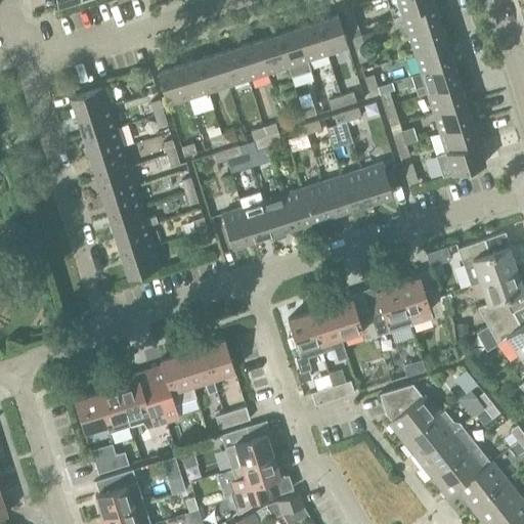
[(387,0),(393,16),(402,13),(401,12),(434,2),(433,0),(387,0)]
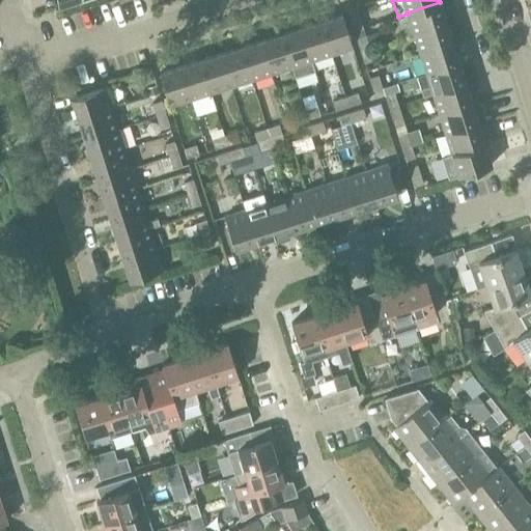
[(407,12),(408,14),(413,33),(447,23),(440,2),(407,12)]
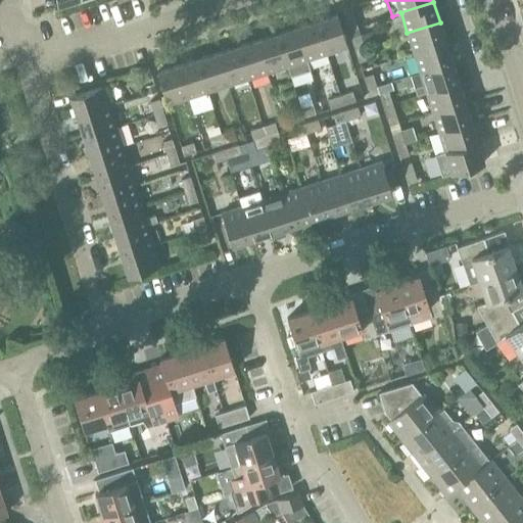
[(352,8),(343,11),(349,30),(359,28),(352,8)]
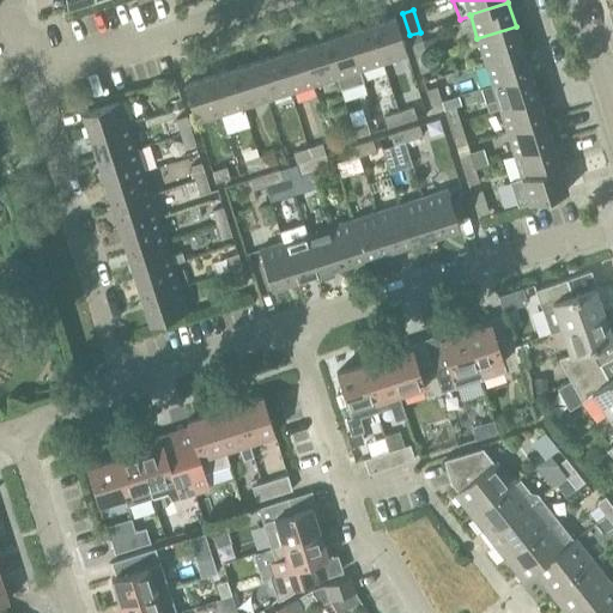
[(371,25),(383,62),(407,55),(395,17),(371,25)]
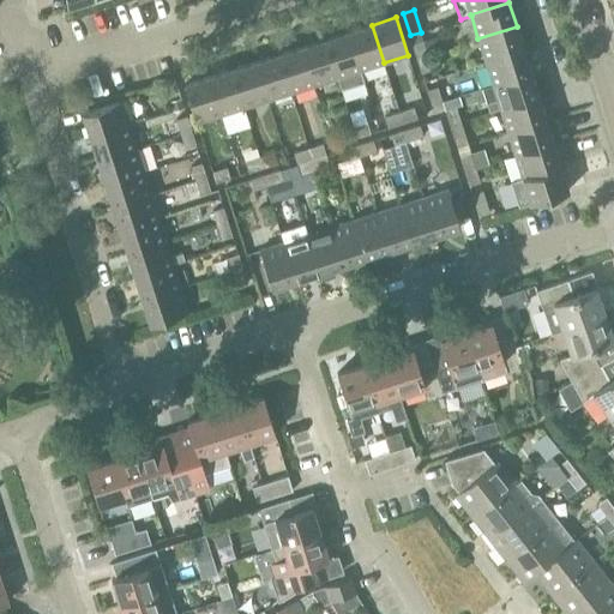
[(361,71),(384,62),(372,25),(349,32),(361,71)]
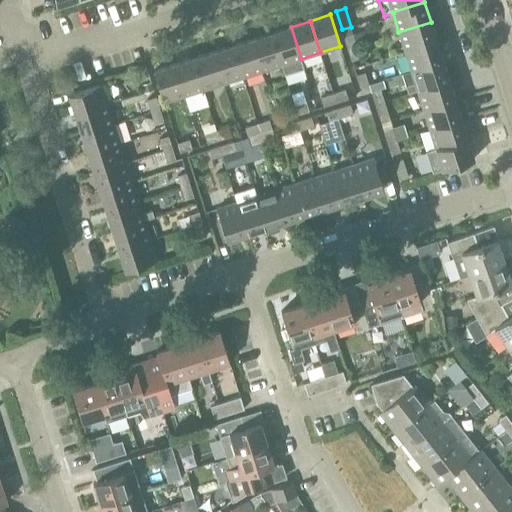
[(405,52),(437,41),(431,22),(398,32),(405,52)]
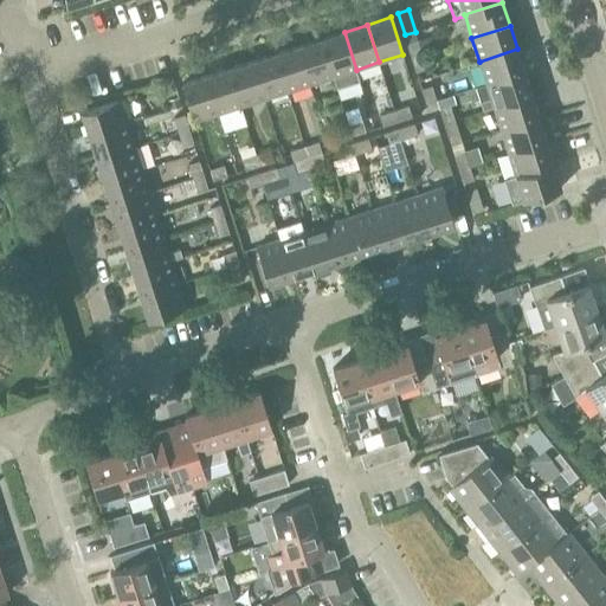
[(345,32),(321,39),(333,77),(336,88),(360,81),(356,70),(345,32)]
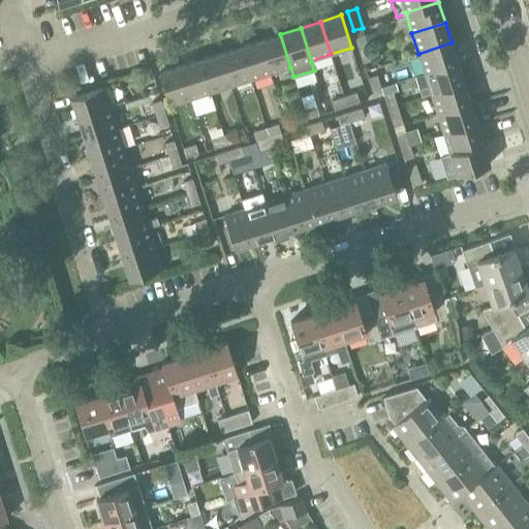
[(271,73),(290,67),(280,34),(260,40),(271,73)]
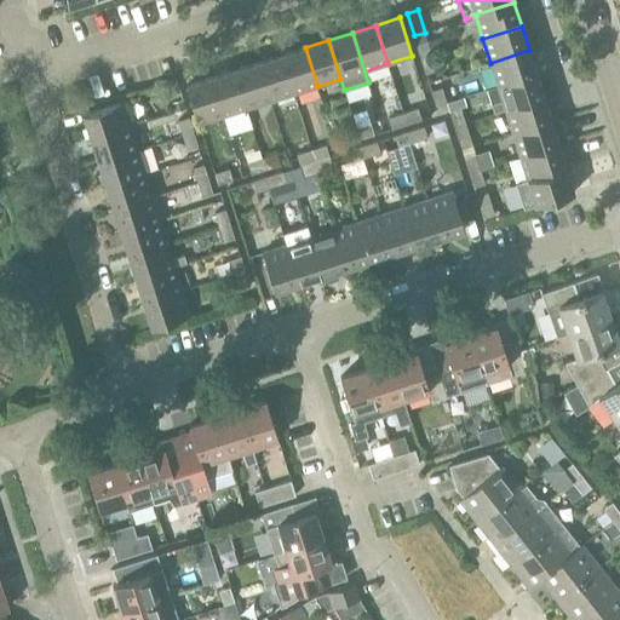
[(428,40),(417,44),(422,58),(432,55),(428,40)]
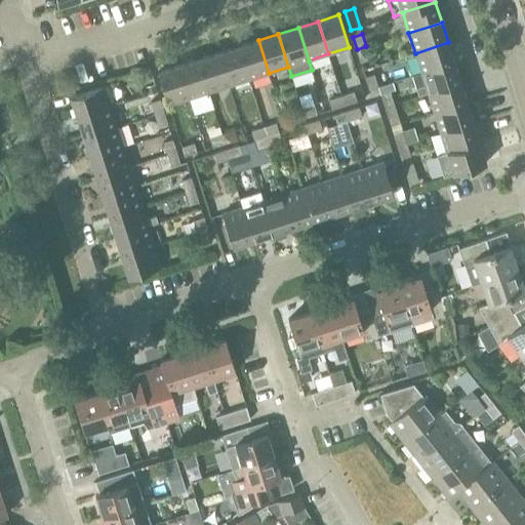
[(248,79),(269,73),(258,40),(238,46),(248,79)]
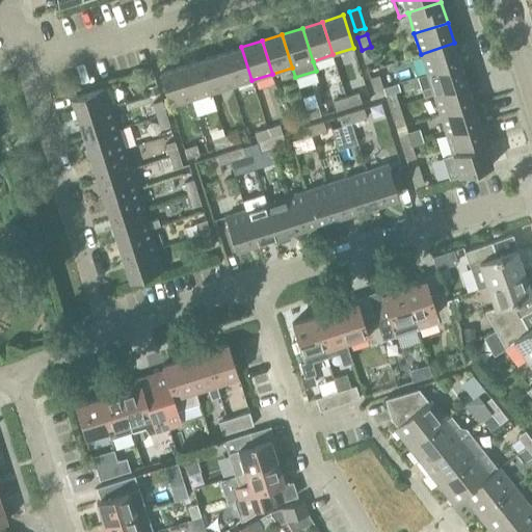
[(427,74),(460,63),(454,43),(421,54),(427,74)]
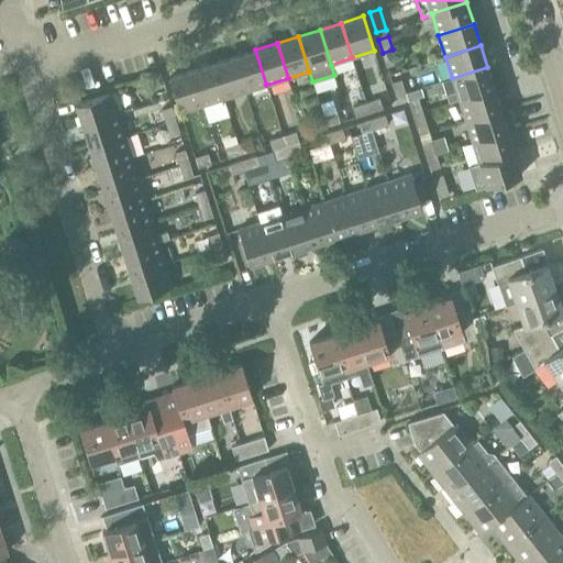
[(245,92),(266,85),(255,50),(234,57),(245,92)]
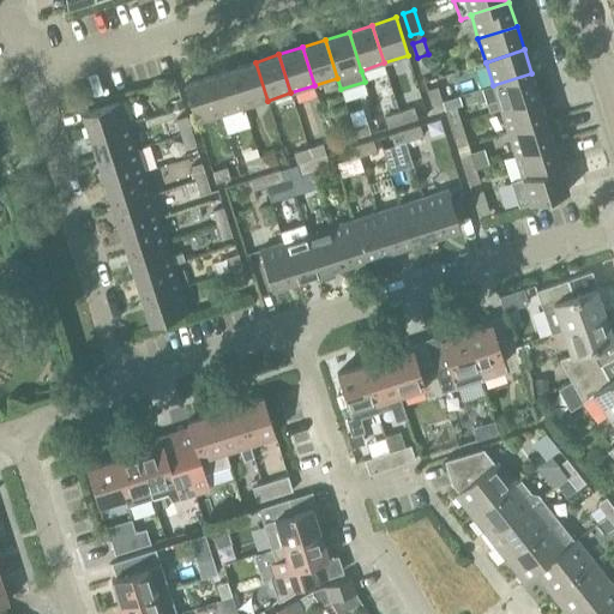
[(428,54),(417,58),(422,73),(433,70),(428,54)]
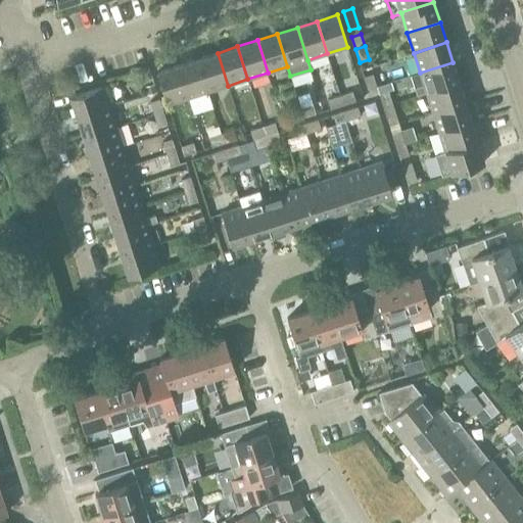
[(207,92),(228,86),(218,53),(197,59),(207,92)]
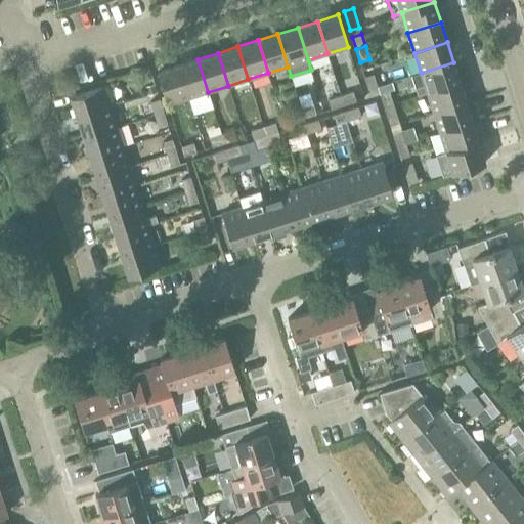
[(188,98),(208,92),(198,59),(178,66),(188,98)]
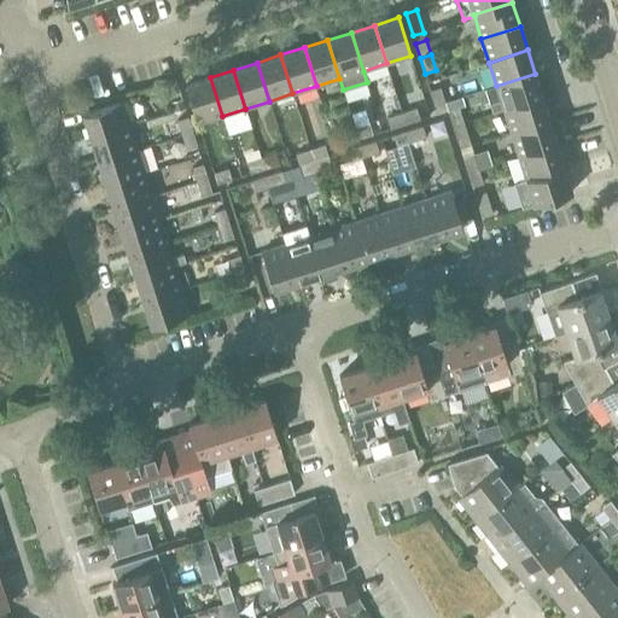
[(542,98),(535,74),(496,86),(501,100),(489,104),(493,114),(503,110),(542,98)]
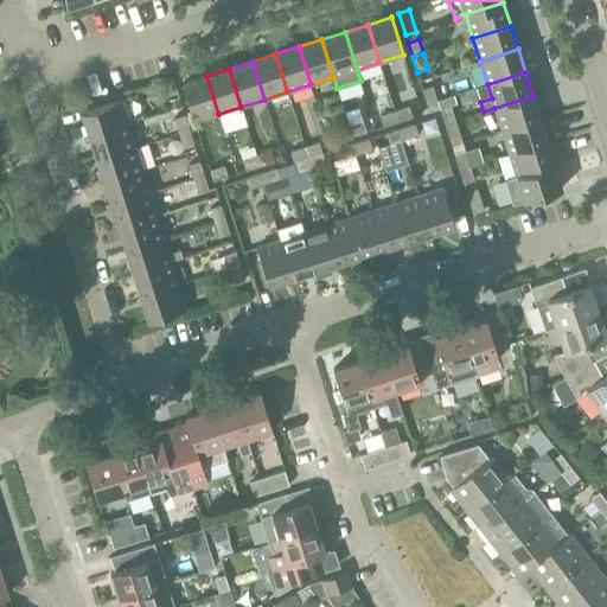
[(195,121),(218,114),(206,76),(183,83),(195,121)]
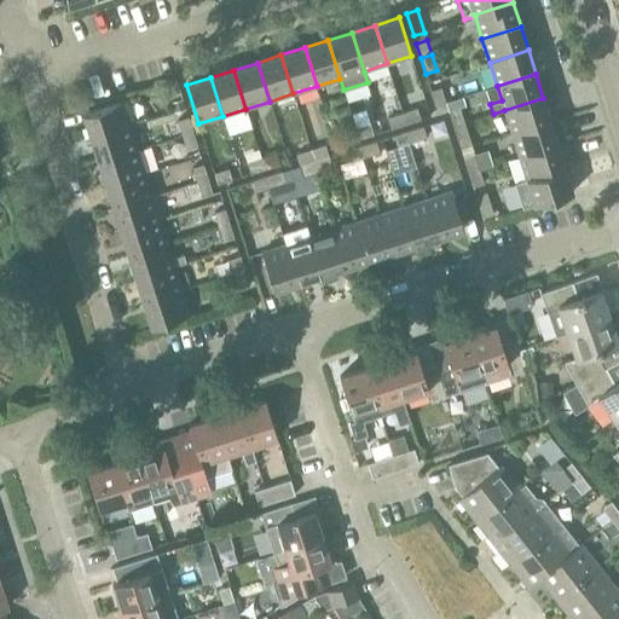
[(175,79),(166,82),(171,97),(180,94),(175,79)]
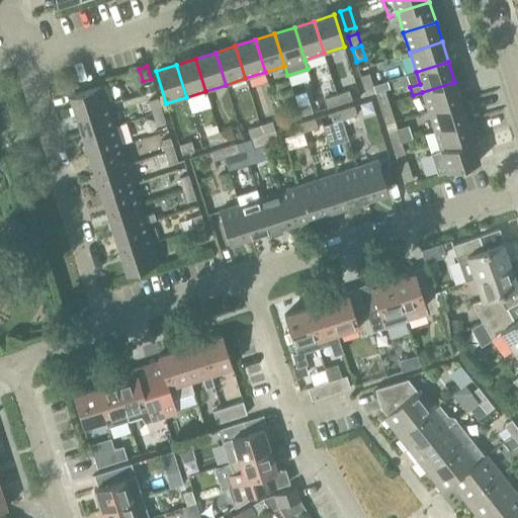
[(389,80),(385,71),(370,76),(373,85),(389,80)]
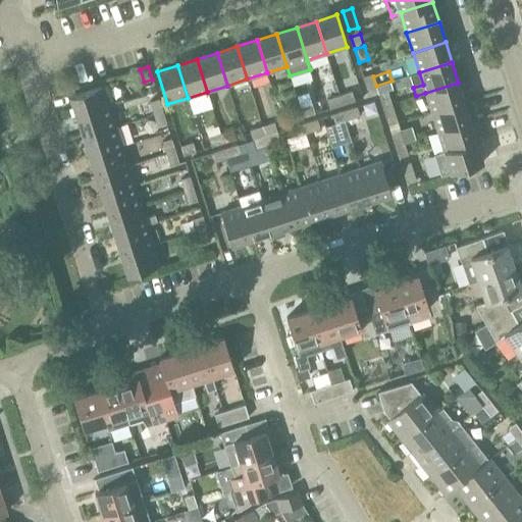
[(372,73),(363,76),(367,89),(376,86),(373,76),(372,73)]
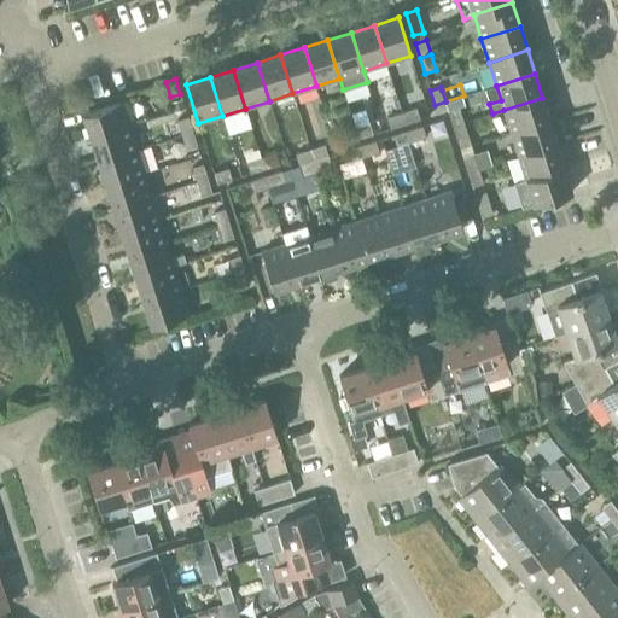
[(503,110),(511,133),(549,121),(542,98),(503,110)]
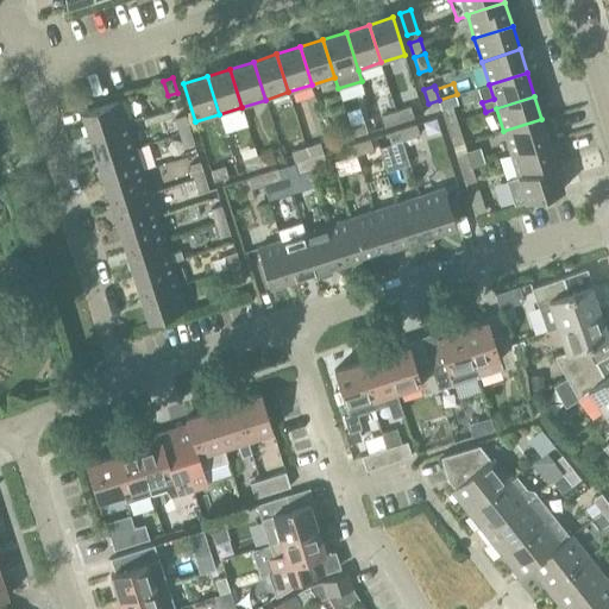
[(89,136),(127,124),(120,100),(82,112),(89,136)]
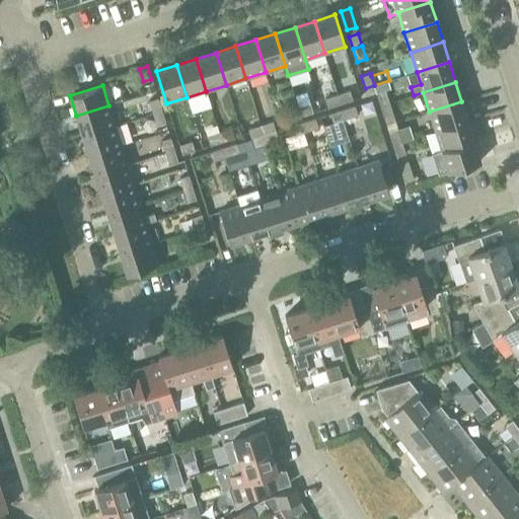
[(338,94),(341,103),(353,99),(350,90),(338,94)]
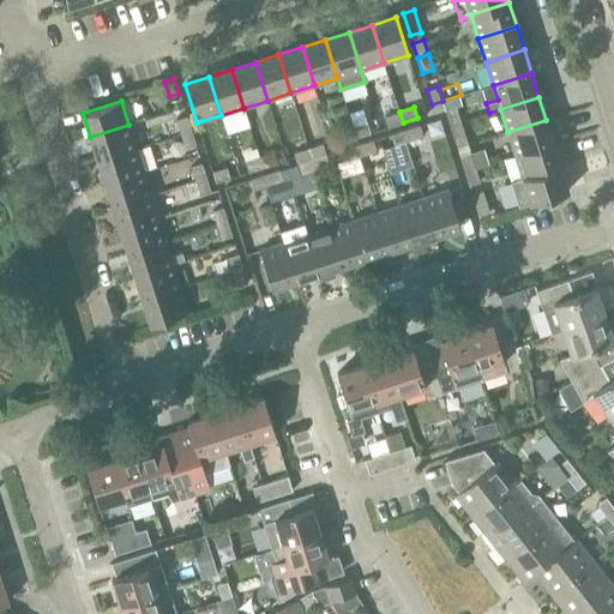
[(456,107),(445,109),(450,124),(461,120),(456,107)]
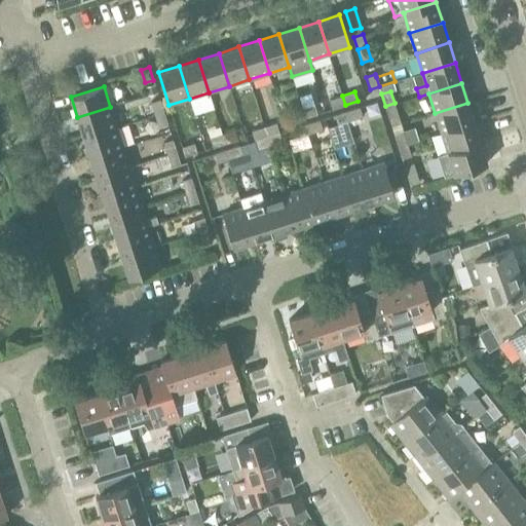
[(333,109),(345,105),(342,96),(330,100),(333,109)]
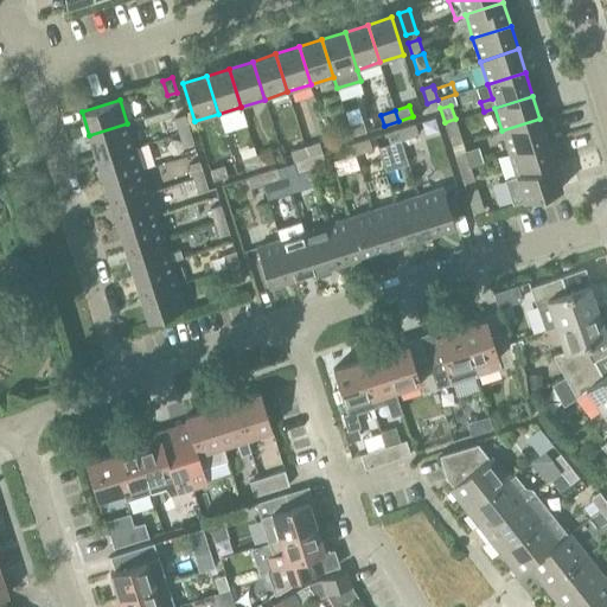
[(179,133),(189,129),(184,115),(174,117),(179,133)]
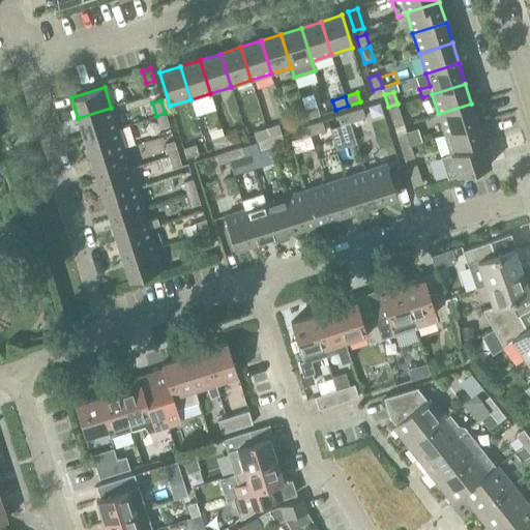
[(380,102),(367,107),(373,122),(385,118),(380,102)]
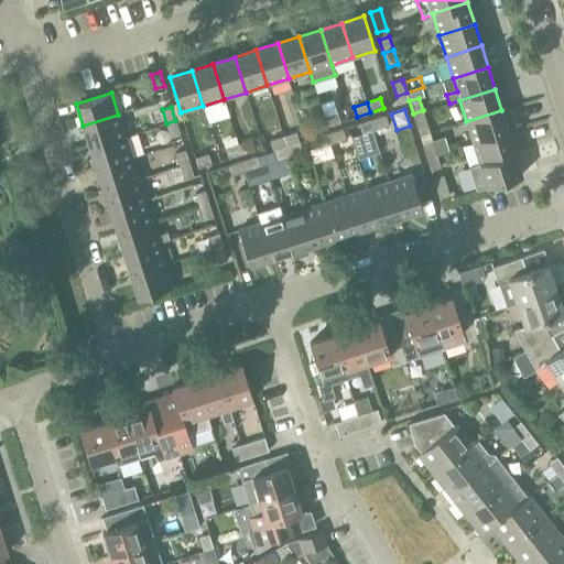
[(423,110),(413,114),(418,128),(427,125),(423,110)]
